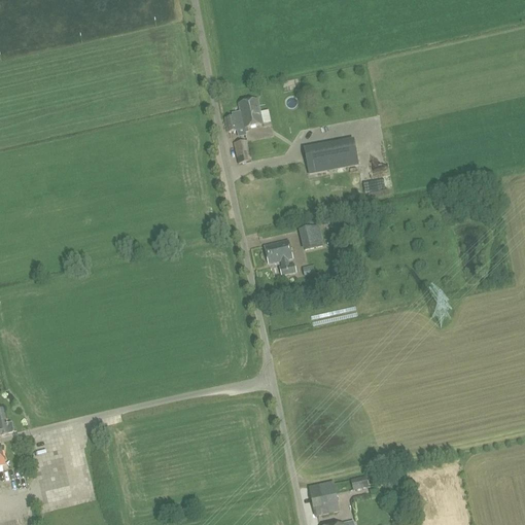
[(231,115),(222,117),(225,131),(242,127),(260,123),(255,99),(237,103),(238,110),(230,111),(231,115)]
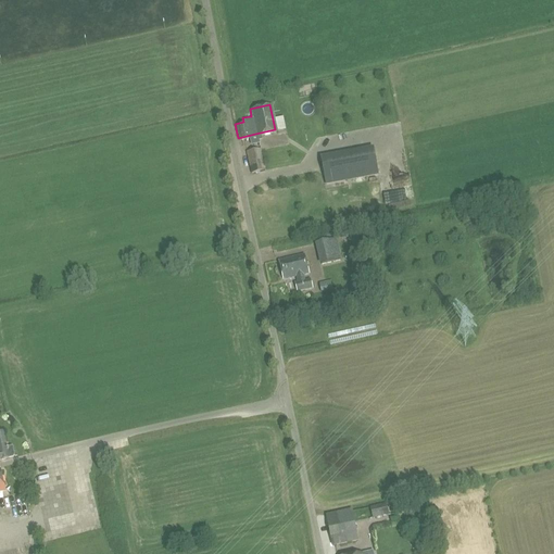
[(322,179),(374,172),(372,154),(367,154),(365,142),(317,149),(322,179)]
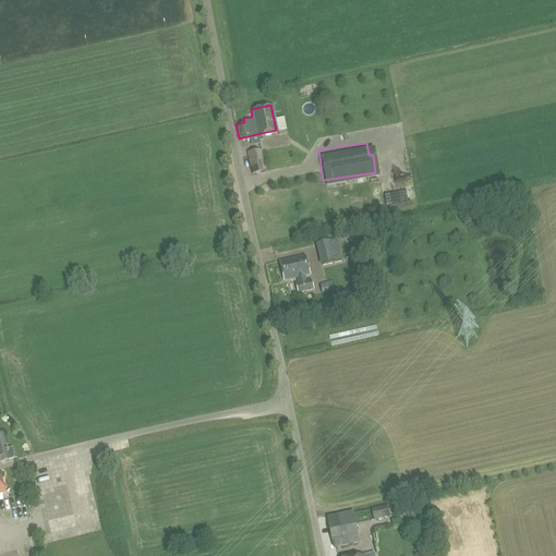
[(245,152),(250,172),(264,169),(260,148),(245,152)]
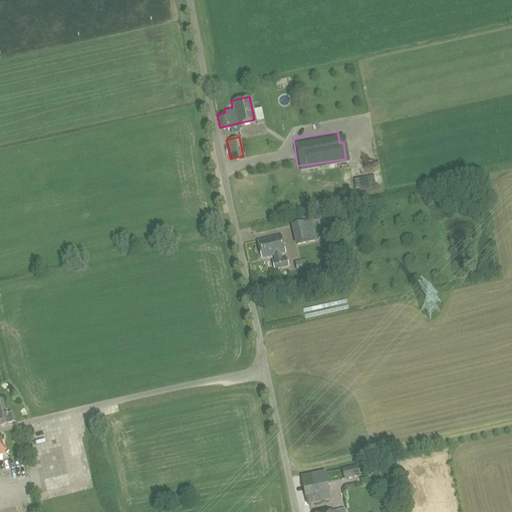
[(374,159),(359,159),(359,169),(373,170),(374,159)]
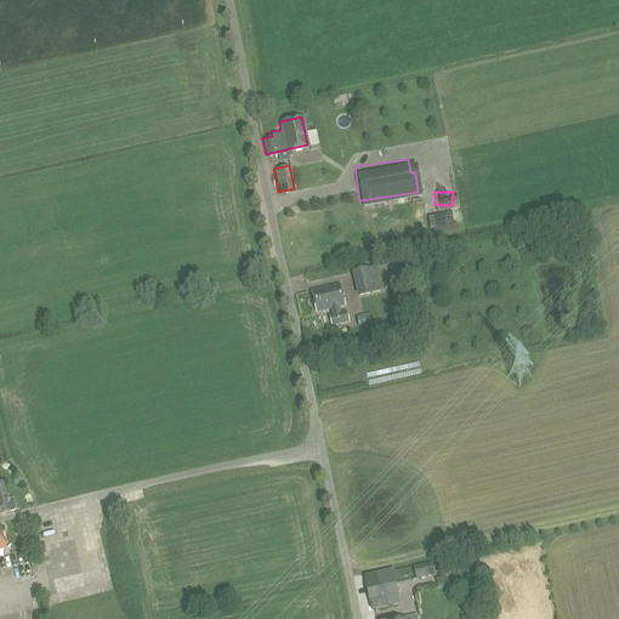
[(379,289),(376,282),(353,287),(356,294),(379,289)]
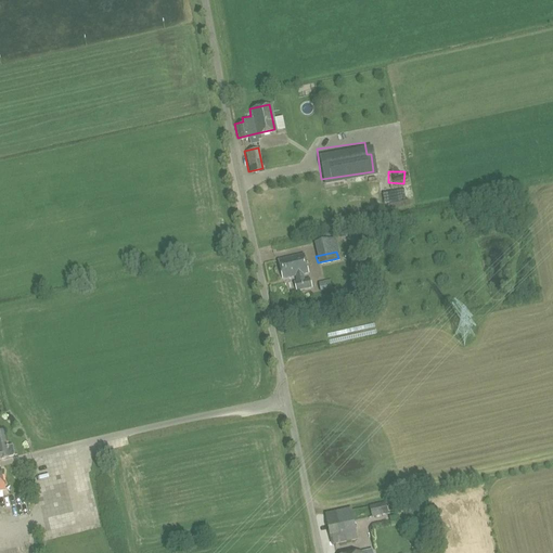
[(294,290),(310,286),(308,277),(303,278),(301,272),(306,271),(301,253),(277,259),(281,277),(293,274),(294,280),(292,280),(294,290)]
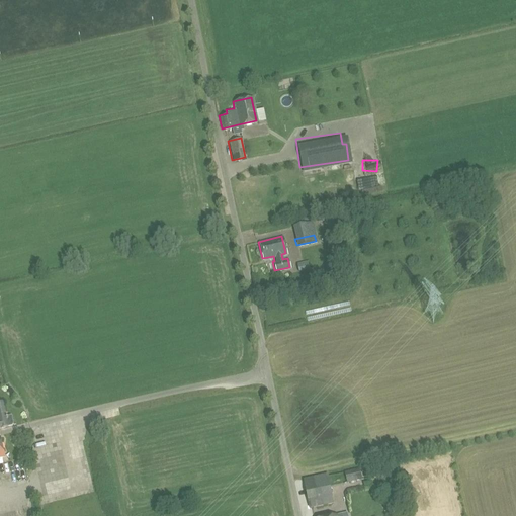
[(309,266),(307,258),(294,261),(296,269),(309,266)]
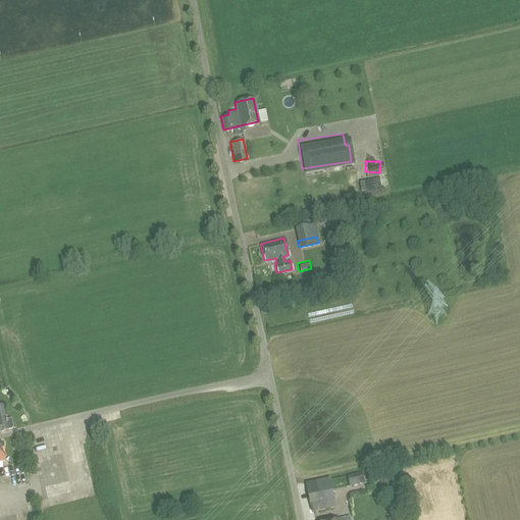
[(9,417),(4,418),(0,403),(0,428),(6,427),(6,428),(10,427),(11,425),(9,417)]
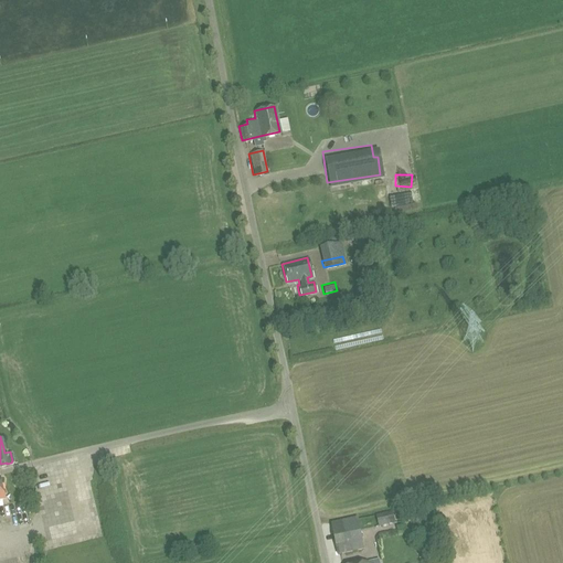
[(338,488),(324,490),(325,499),(339,497),(338,488)]
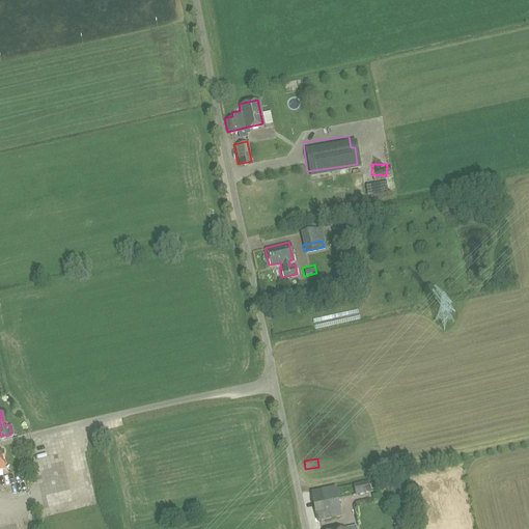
[(367,479),(351,482),(354,494),(369,490),(367,479)]
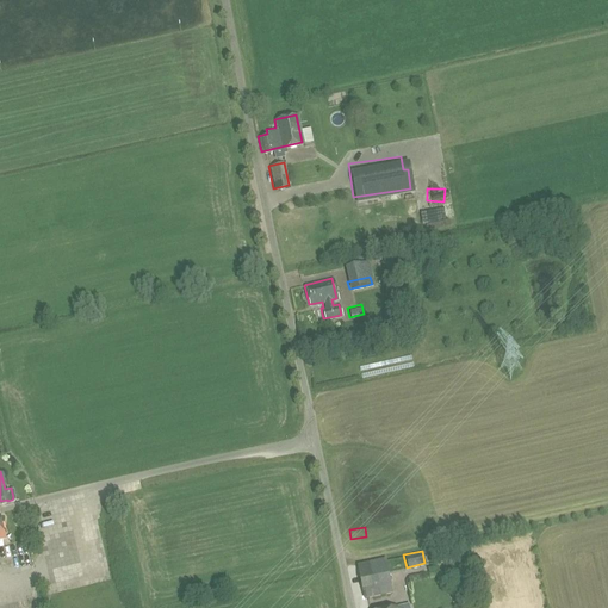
[(391,590),(384,557),(355,562),(363,596),(391,590)]
